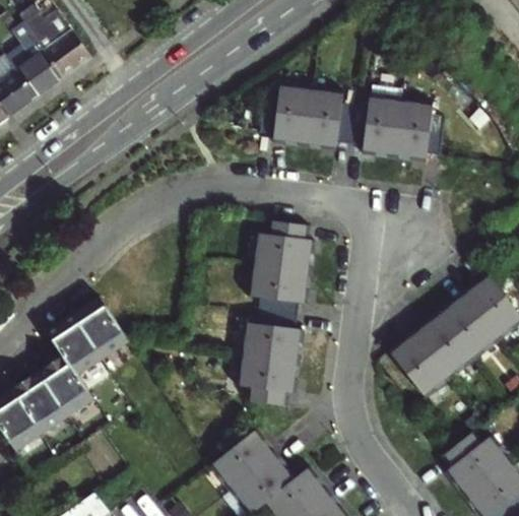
[(33,33),(24,21),(10,31),(19,44),(28,38),(35,46),(40,43),(33,33)]
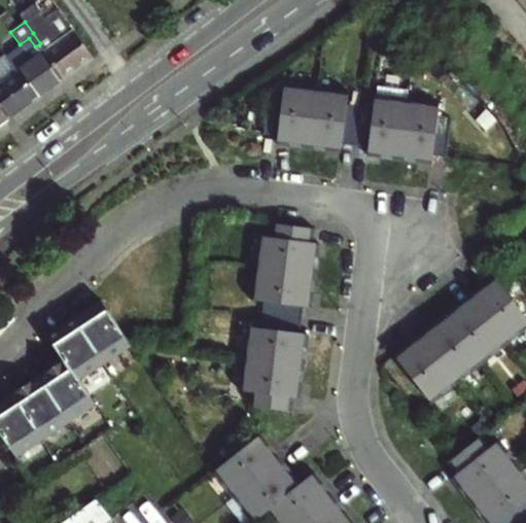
[(45,50),(67,79),(96,61),(73,30),(61,39),(48,22),(33,33),(40,43),(45,50)]
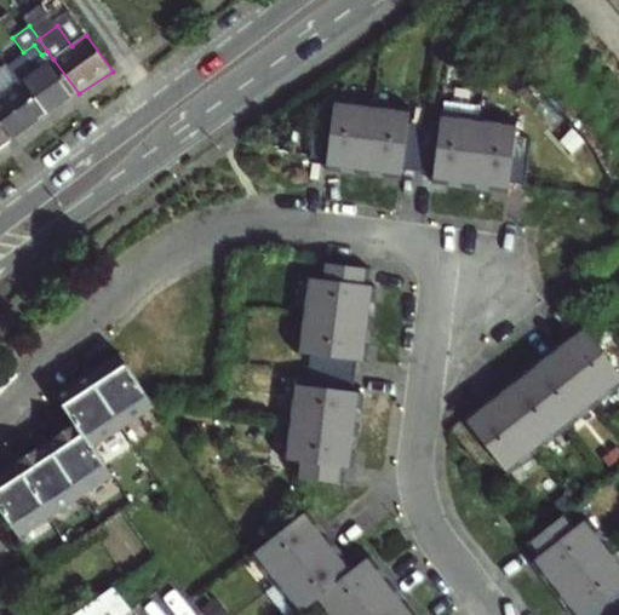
[(19,82),(45,118),(79,93),(53,59),(19,82)]
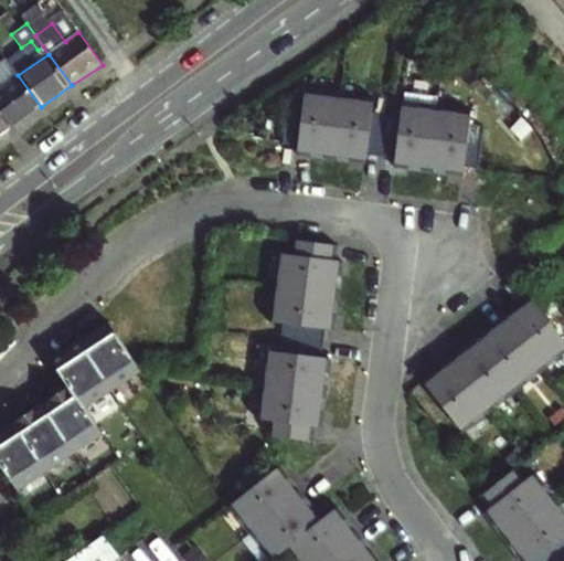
[(0,116),(9,129),(41,107),(18,75),(0,87),(0,116)]
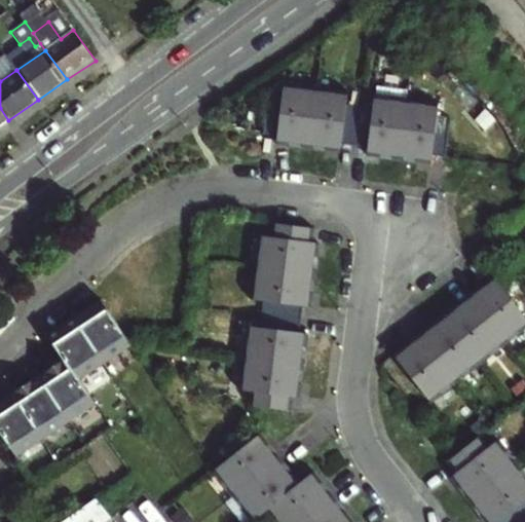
[(260,128),(271,131),(270,136),(335,144),(335,138),(362,142),(362,147),(425,154),(426,149),(439,151),(443,115),(430,113),(432,104),(368,97),(367,106),(339,103),(340,94),(276,86),(275,96),(264,95),(260,128)]
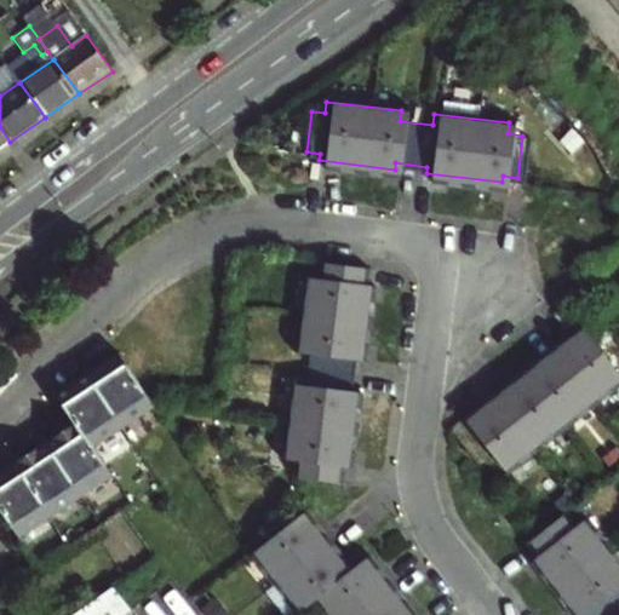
[(0,149),(10,142),(0,127),(0,149)]
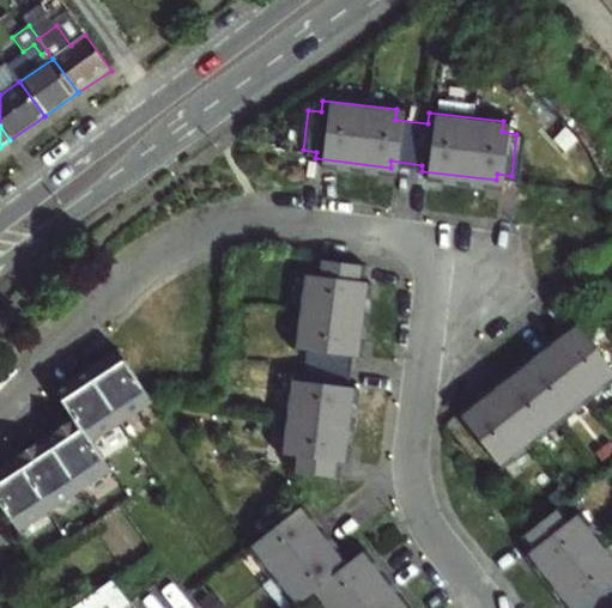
[(315,275),(303,274),(296,351),(306,352),(303,383),(292,382),(286,457),(296,458),(294,474),(338,478),(339,463),(345,463),(352,389),(346,388),(349,357),(355,357),(362,281),(357,281),(358,268),(316,263),(315,275)]
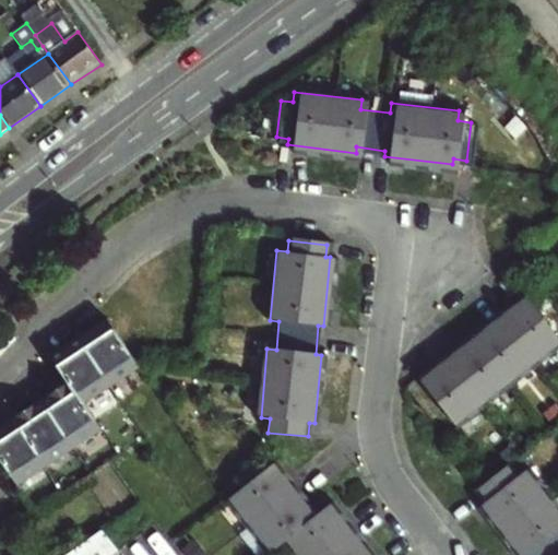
[(424,364),(427,367),(417,375),(452,420),(557,335),(522,291),(510,299),(508,297),(477,321),(479,325),(459,342),(455,339),(424,364)]
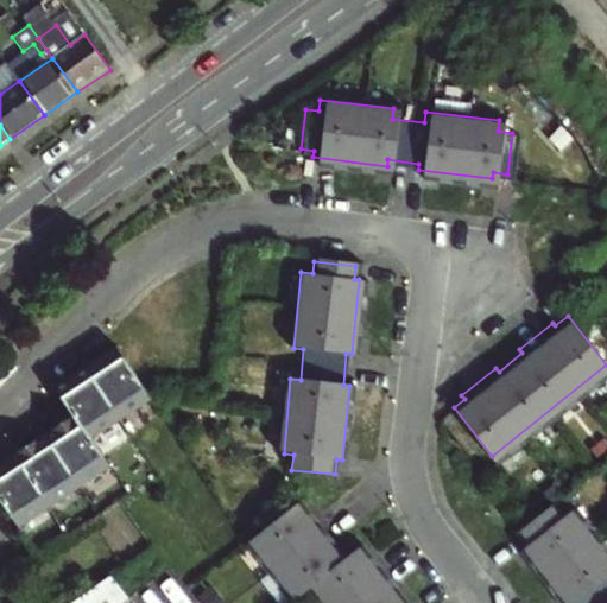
[(122,356),(62,395),(81,424),(0,476),(0,503),(25,540),(117,478),(97,450),(158,410),(122,356)]
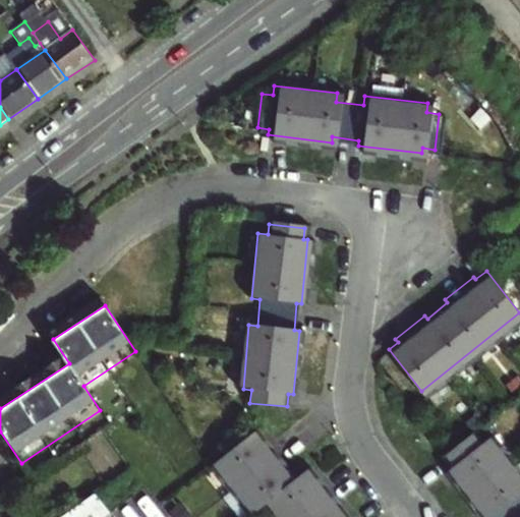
[(448,465),(487,515),(492,512),(495,516),(519,516),(519,476),(486,435),(480,440),(473,431),(445,454),(452,462),(448,465)]
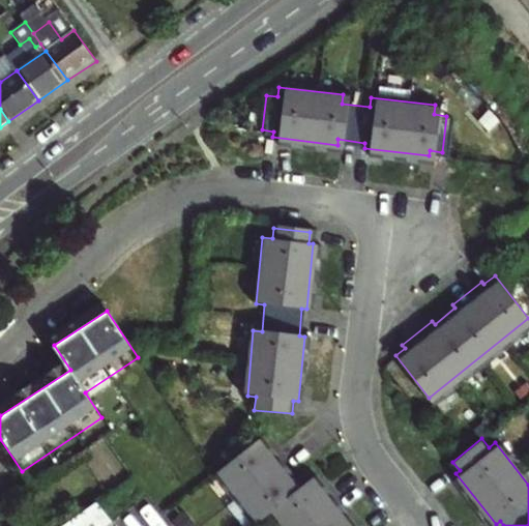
[(310,489),(301,478),(305,475),(283,446),(278,449),(270,439),(228,472),(267,522),(278,514),(288,525),(355,525),(350,519),(354,516),(330,487),(327,490),(320,480),(310,489)]
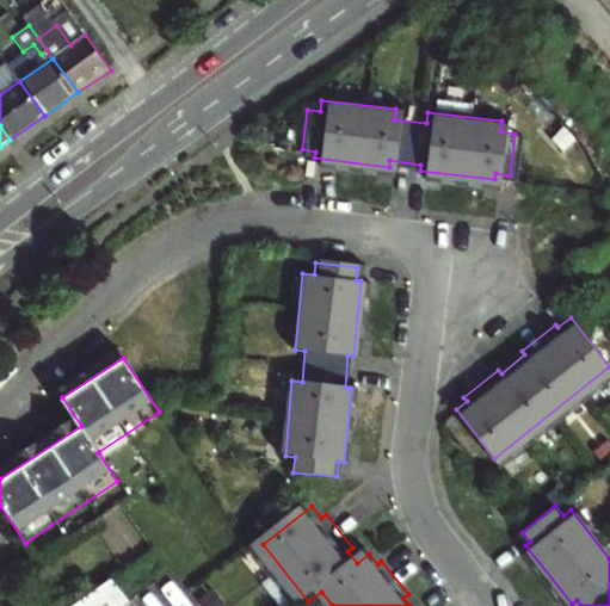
[(116,583),(84,605),(131,605),(116,583)]
